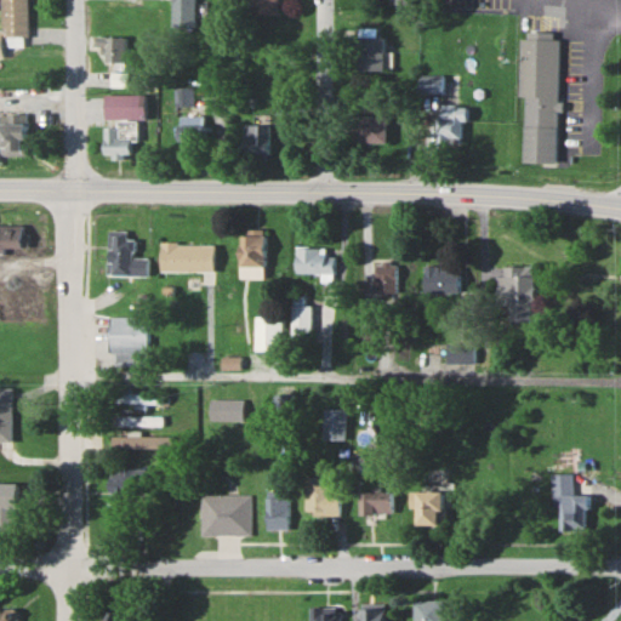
[(3,0),(4,29),(0,28),(0,56),(6,57),(6,44),(29,44),(29,0),(3,0)]
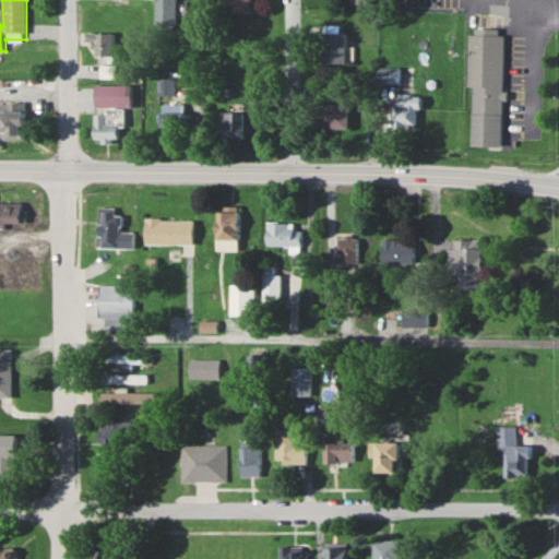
[(177,0),(156,0),(157,24),(178,24),(177,0)]
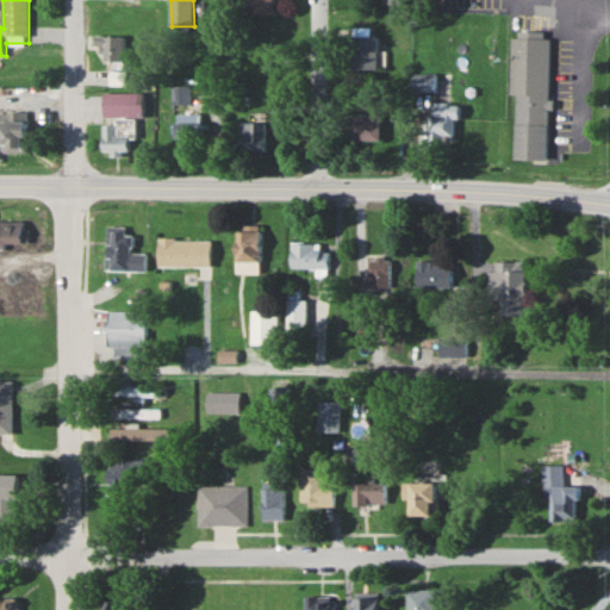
[(273,0),(243,0),(243,12),(273,13),(273,0)]
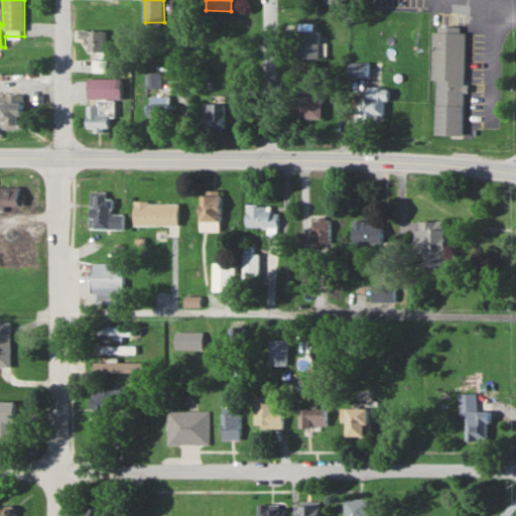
[(319,57),(319,22),(297,22),(297,57),(319,57)]
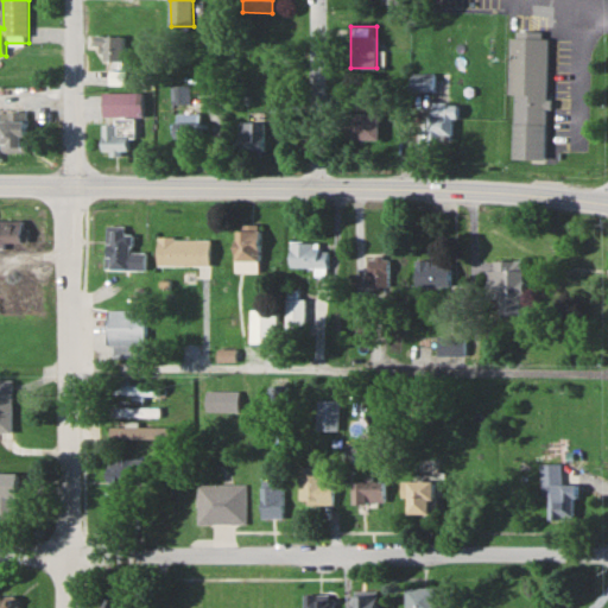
[(126,33),(93,33),(93,44),(103,44),(103,61),(126,61),(126,33)]
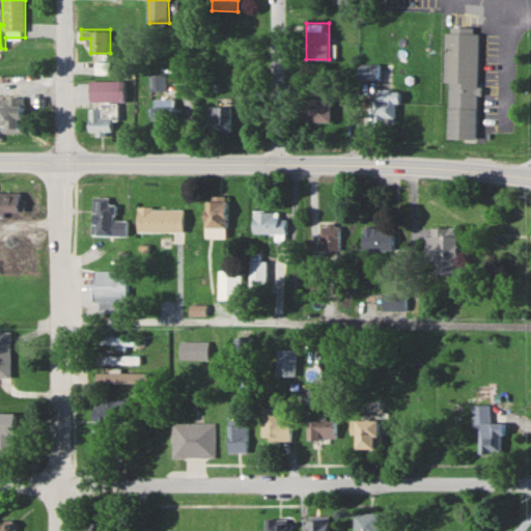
[(444,80),(444,30),(479,31),(477,135),(450,134),(451,80),(444,80)]
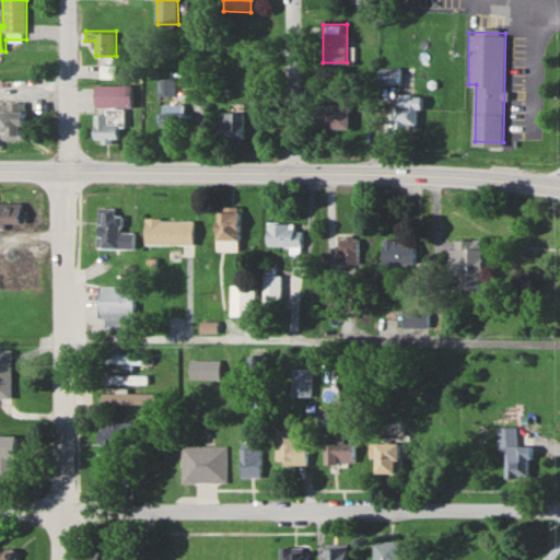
[(101,77),(113,77),(113,66),(101,66),(101,77)]
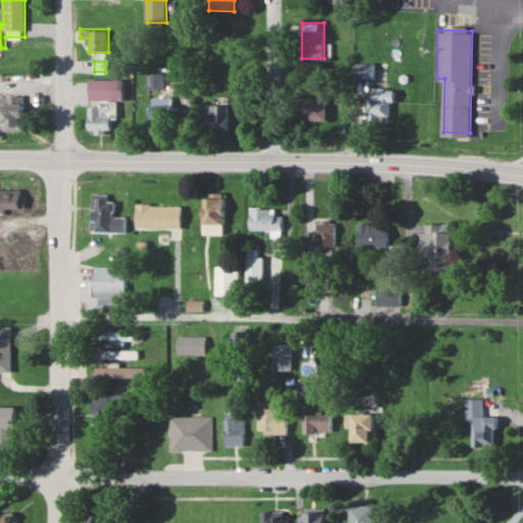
[(148,88),(163,88),(162,72),(147,72),(148,88)]
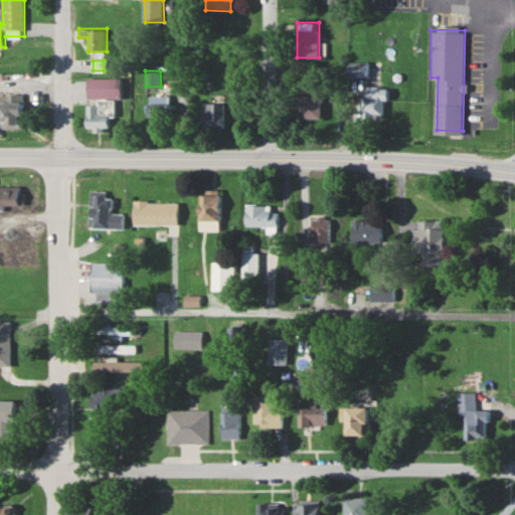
[(123,76),(88,76),(88,98),(123,98),(123,76)]
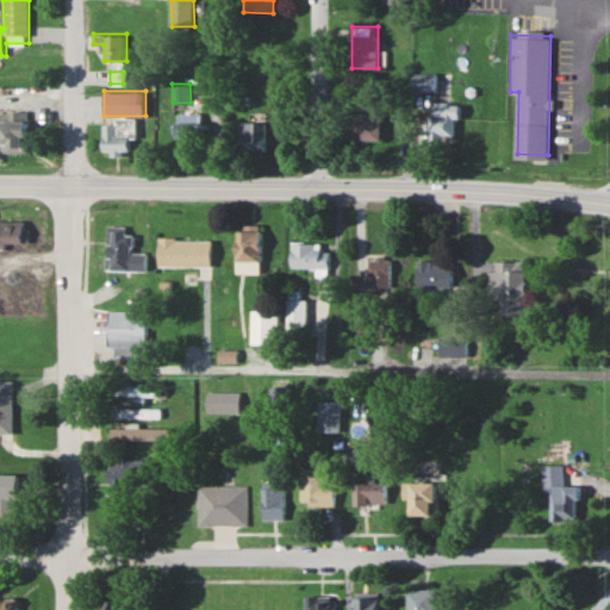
[(458,103),(430,103),(430,139),(458,139),(458,103)]
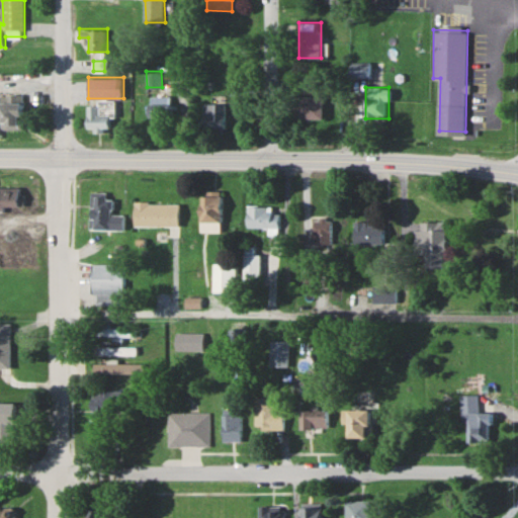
[(3,127),(25,127),(25,94),(3,94),(3,127)]
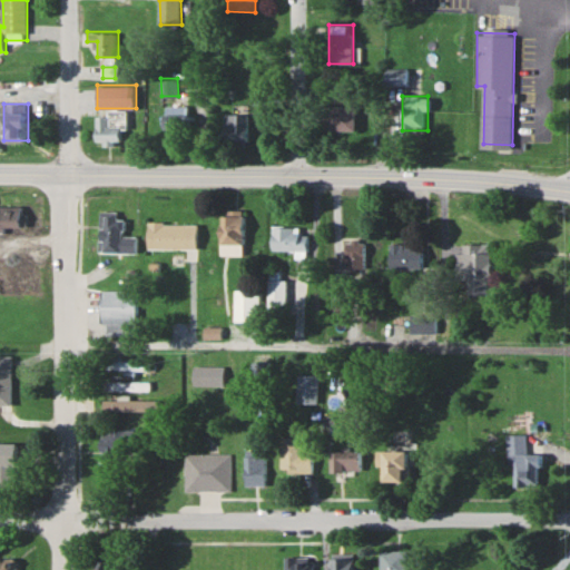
[(166,105),(166,138),(189,138),(189,105),(166,105)]
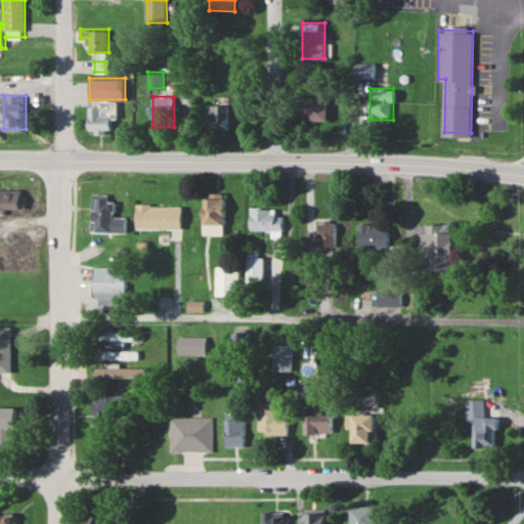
[(328,119),(328,97),(298,97),(298,119),(328,119)]
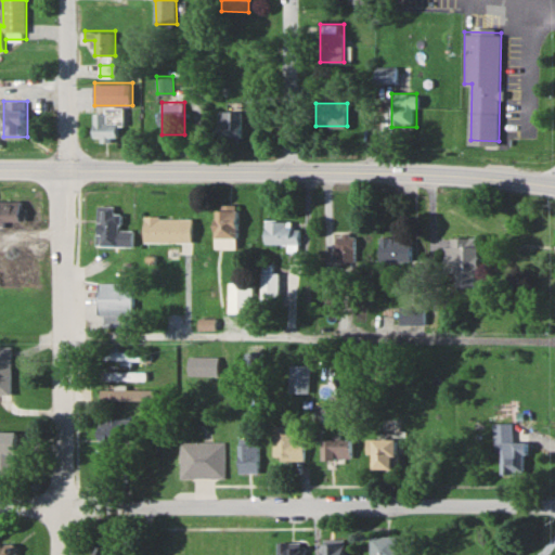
[(243,137),(243,111),(218,111),(218,137),(243,137)]
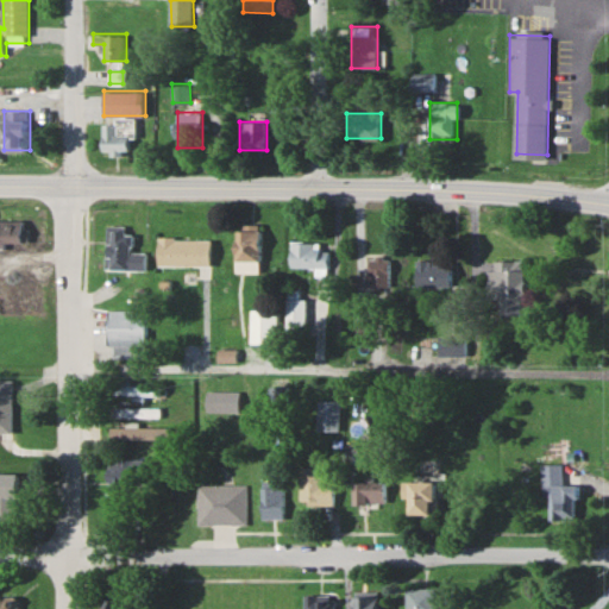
[(118,135),(118,124),(104,124),(104,155),(130,155),(130,135),(118,135)]
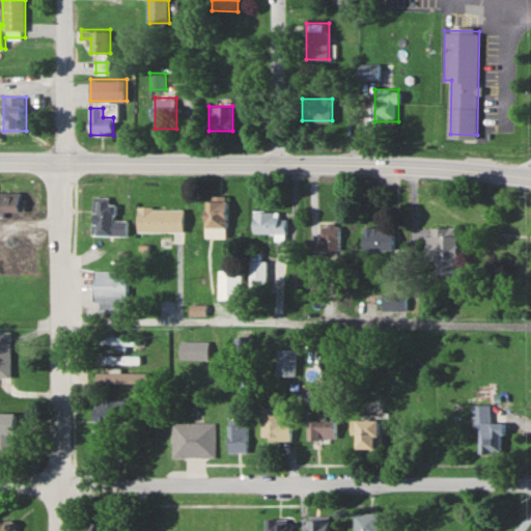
[(1,212),(27,212),(27,191),(1,191),(1,212)]
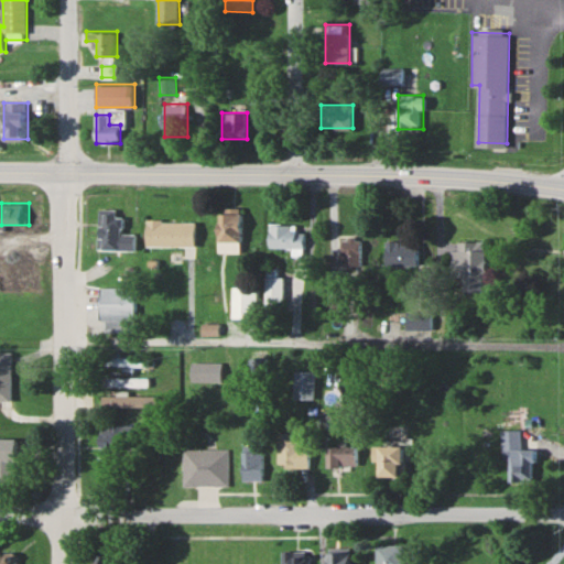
[(219,242),(242,242),(242,206),(219,206),(219,242)]
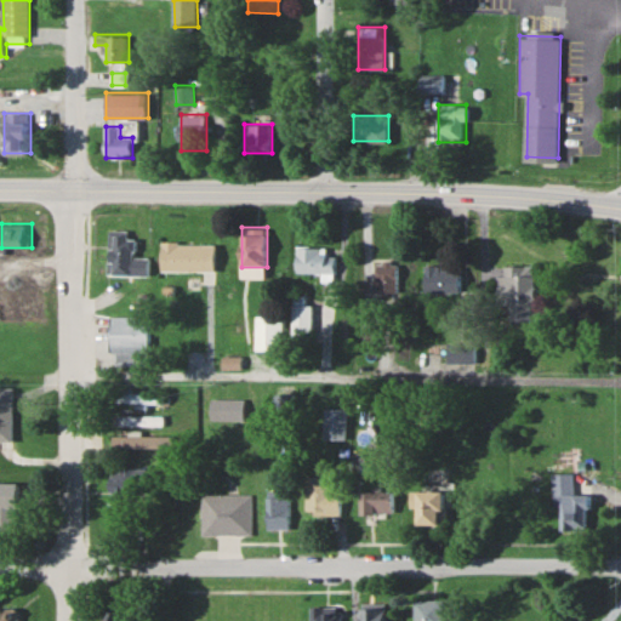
[(151,256),(136,256),(137,232),(112,232),(110,274),(151,274),(151,256)]
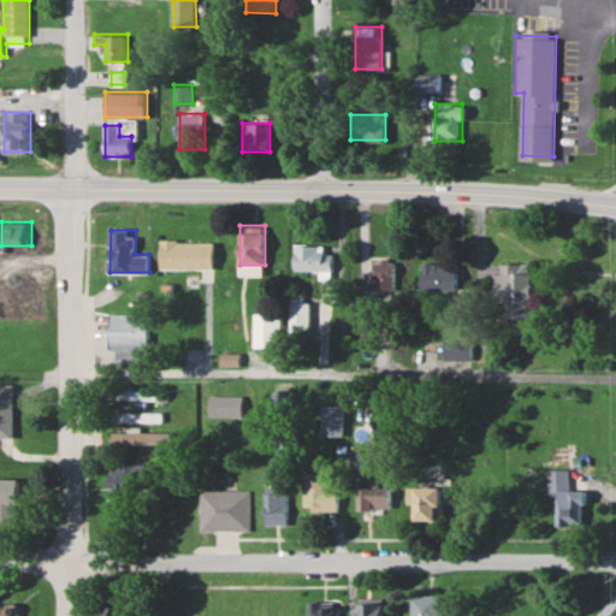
[(161,268),(214,268),(214,240),(161,240),(161,268)]
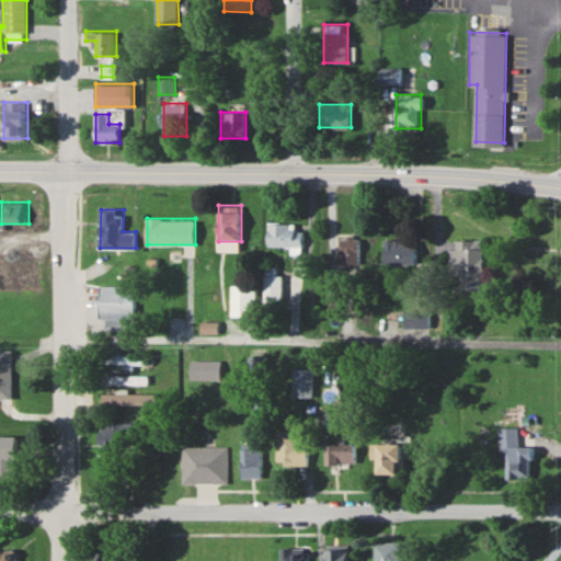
[(266,247),(302,247),(302,224),(266,224),(266,247)]
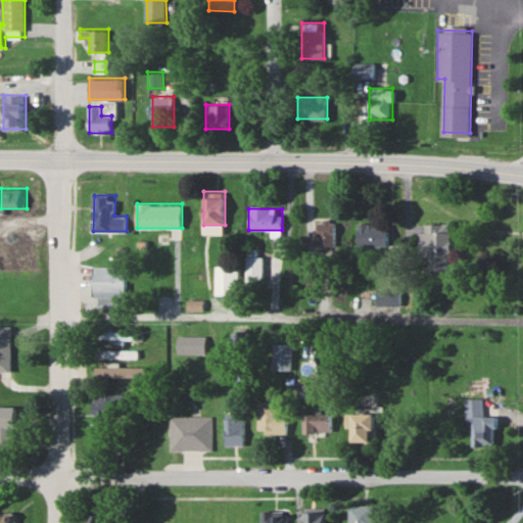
[(316,220),(316,245),(335,245),(335,220),(316,220)]
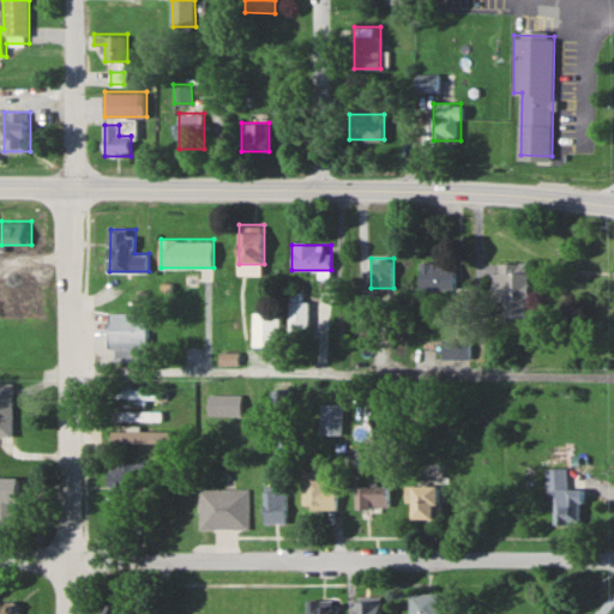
[(492,300),(505,300),(505,318),(528,318),(528,262),(492,262),(492,300)]
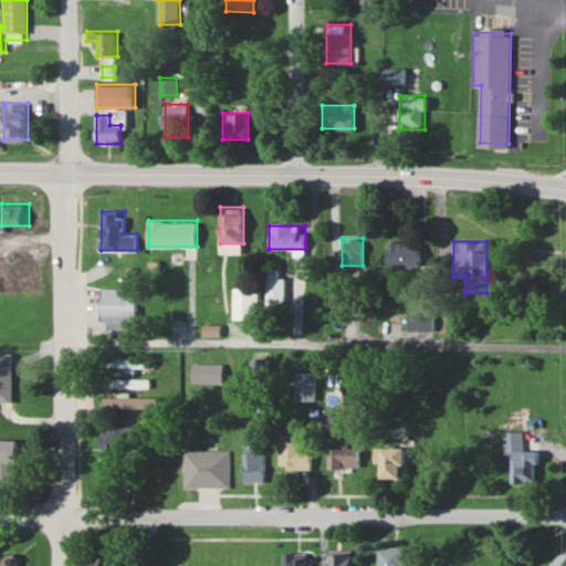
[(387,271),(420,271),(420,242),(387,242),(387,271)]
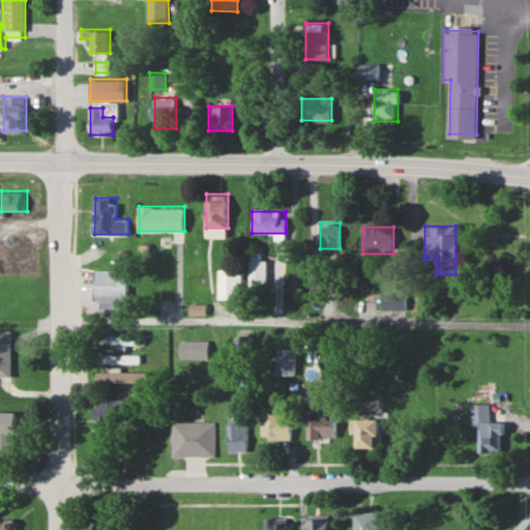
[(266,291),(266,256),(249,256),(249,291),(266,291)]
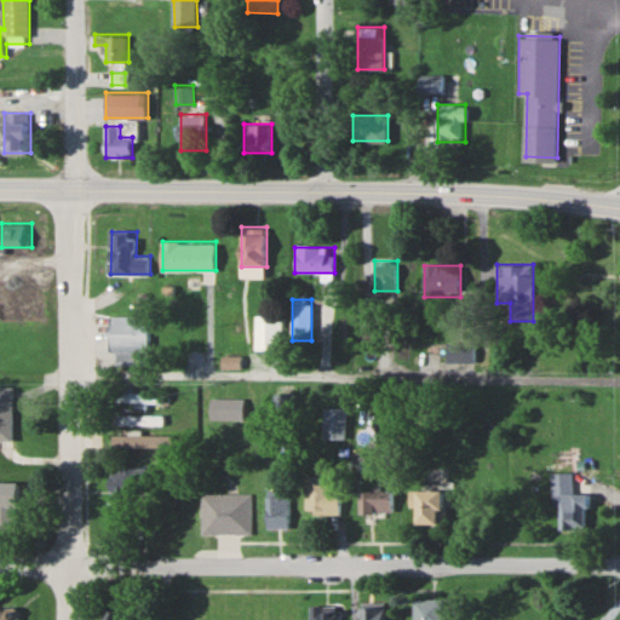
[(285,349),(285,314),(258,314),(258,349),(285,349)]
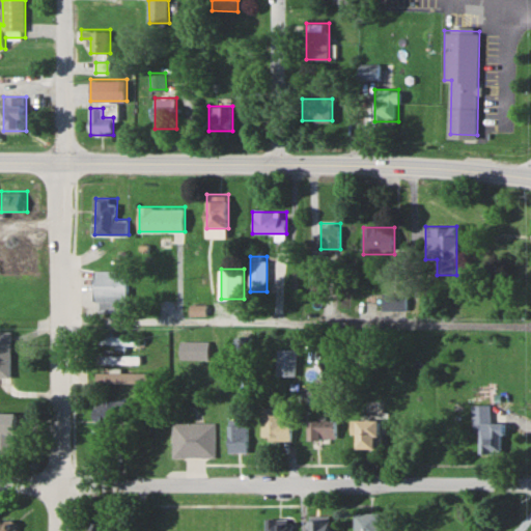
[(95,311),(128,311),(128,270),(95,270),(95,311)]
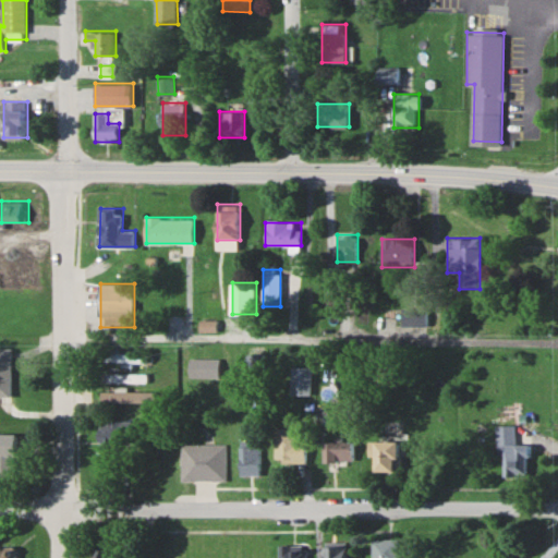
[(427,323),(424,306),(402,310),(404,326),(427,323)]
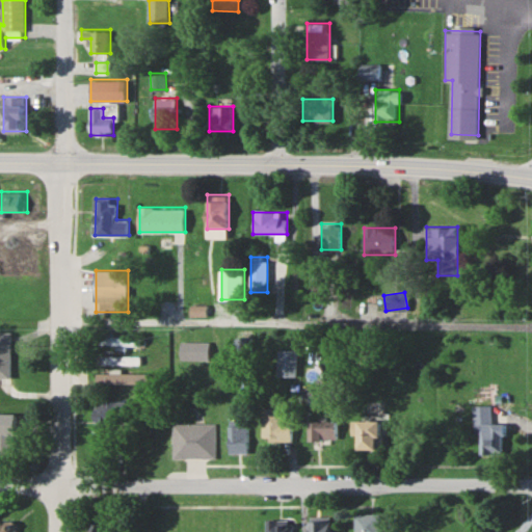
[(206,314),(206,306),(191,306),(191,314),(206,314)]
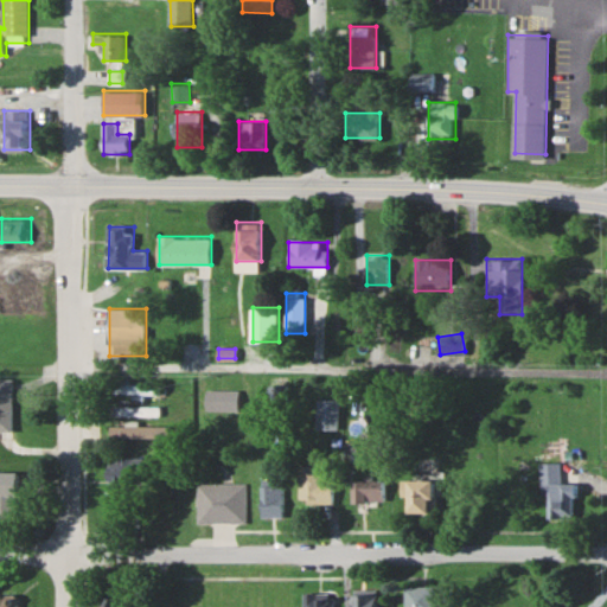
[(0,429),(0,376),(12,376),(13,429),(0,429)]
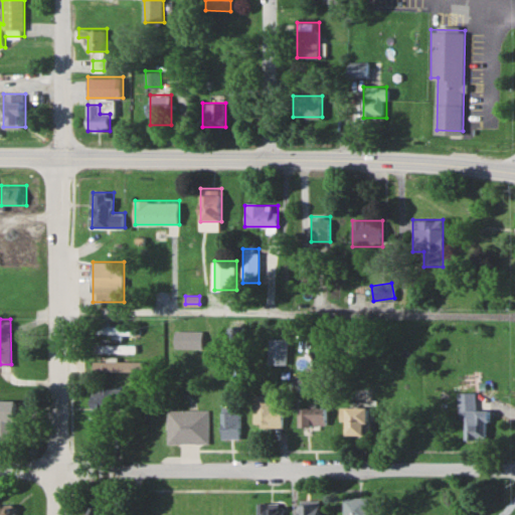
[(245,327),(227,327),(227,347),(245,347),(245,327)]
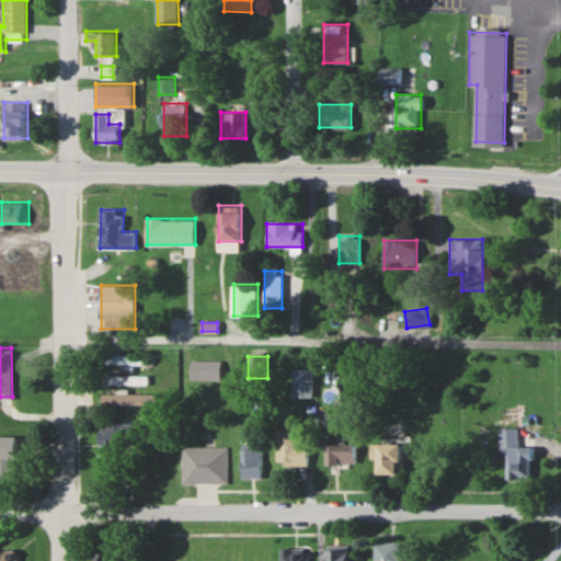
[(191,378),(221,378),(221,359),(191,359),(191,378)]
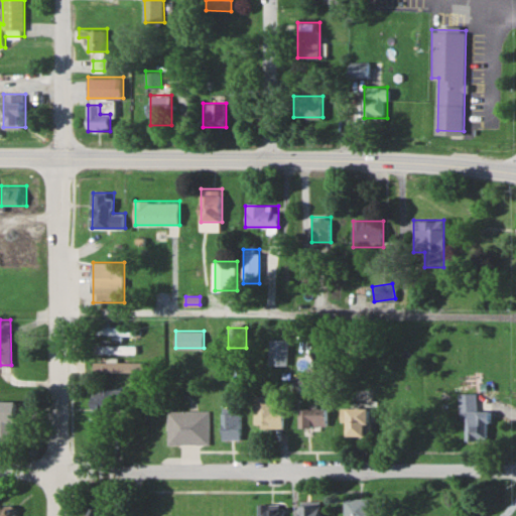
[(289,339),(269,339),(269,365),(289,365),(289,339)]
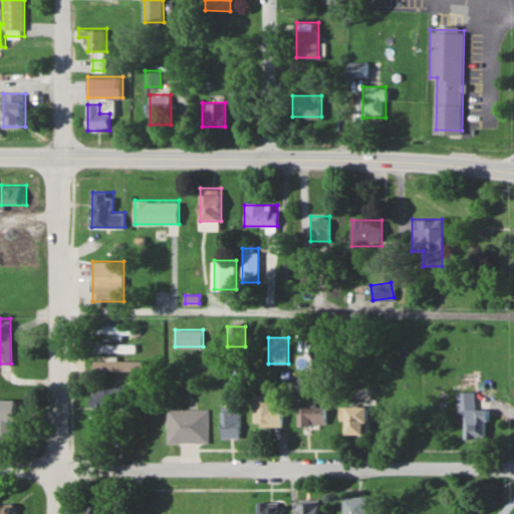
[(94,352),(135,352),(135,342),(93,343),(94,352)]
